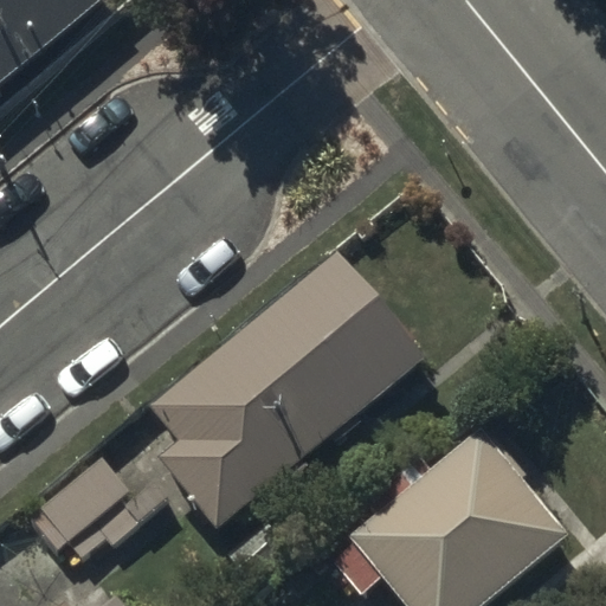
[(0,0),(0,82),(103,0),(0,0)]
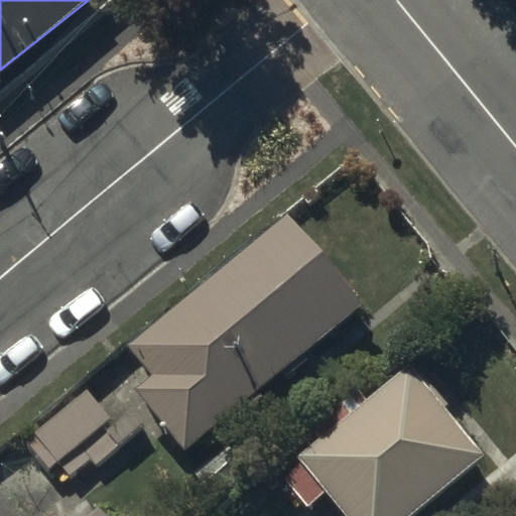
[(291,213),(131,341),(155,372),(137,386),(186,448),(231,413),(236,420),(266,396),(260,388),(284,369),(289,376),(311,358),(304,349),(363,302),(291,213)]
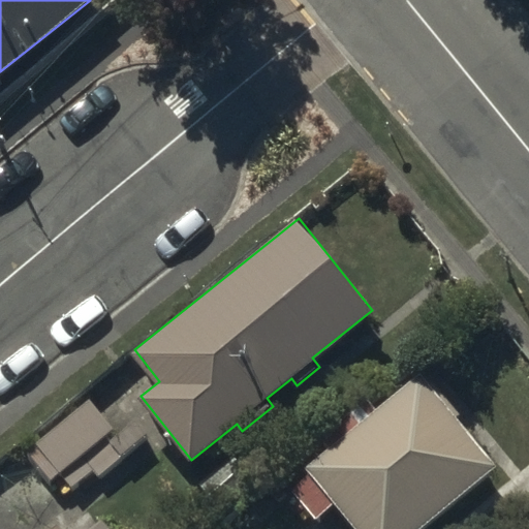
[(413,528),(493,464),(418,373),(375,408),(366,398),(318,437),(327,447),(304,466),(308,472),(290,487),(315,517),(333,502),(354,528),(413,528)]
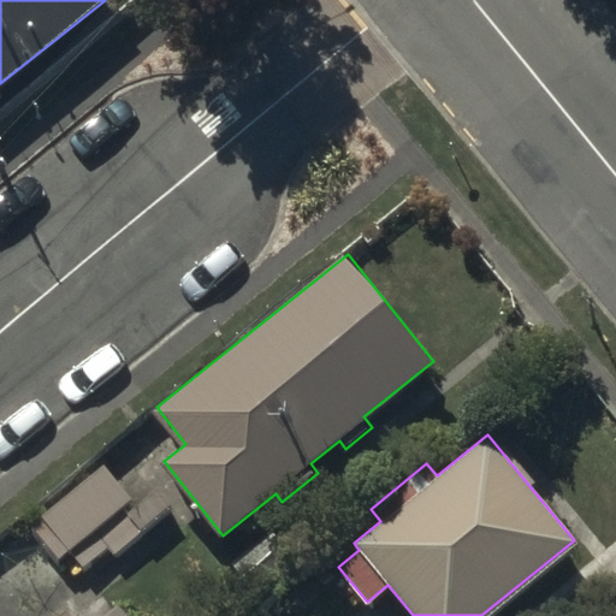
[(138,499),(104,462),(34,528),(61,557),(70,549),(86,567),(107,548),(119,561),(176,509),(154,485),(138,499)]
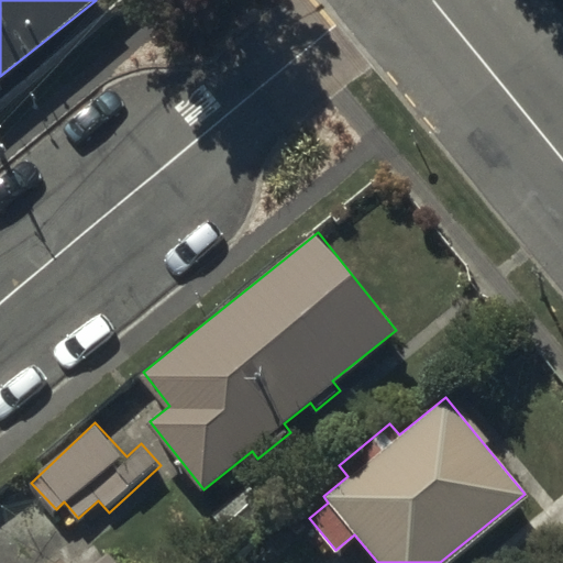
[(67,562),(62,556),(53,562),(119,562),(108,549),(90,562),(67,562)]
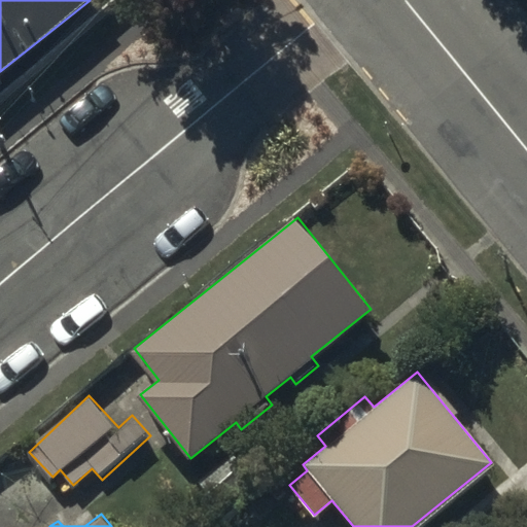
All buildings are outlined.
